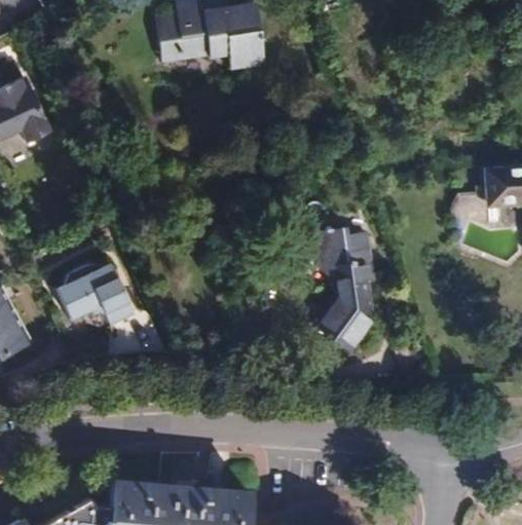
[(230,8),(229,0),(191,0),(177,2),(179,13),(157,16),(164,63),(212,55),(212,59),(232,55),(234,70),(268,65),(259,4),(230,8)]
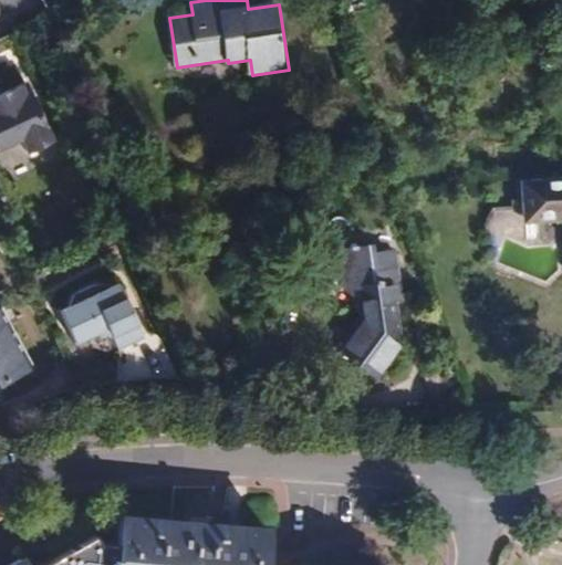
[(27,77),(0,90),(0,144),(22,135),(28,148),(53,136),(27,77)]
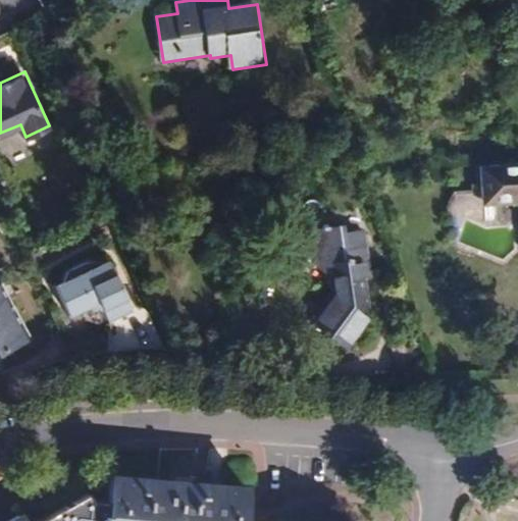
[(517,166),(478,168),(479,201),(517,199),(517,166)]
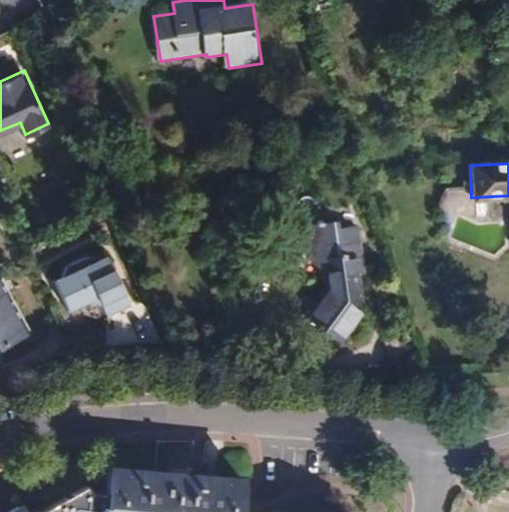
[(367,273),(360,227),(341,231),(339,223),(306,228),(311,259),(329,272),(331,289),(310,319),(346,345),(368,316),(360,274),(367,273)]
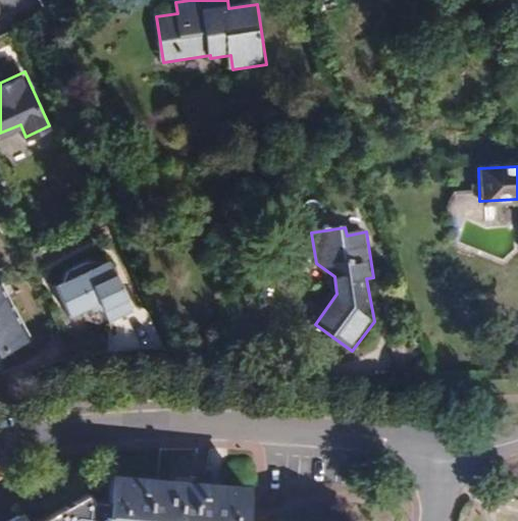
[(140,323),(113,261),(56,284),(84,348),(140,323)]
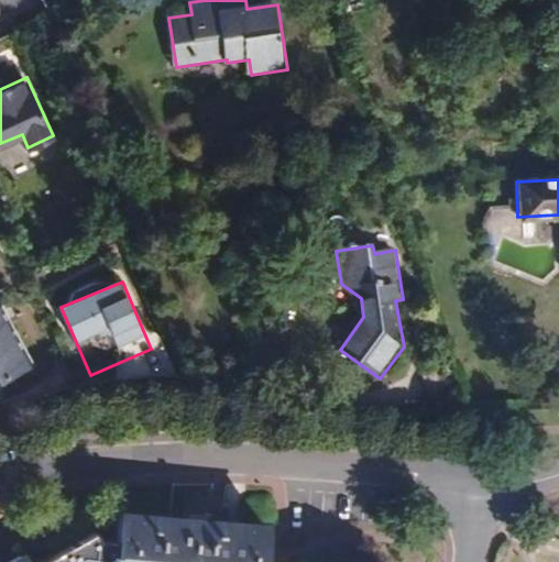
[(0,386),(36,366),(3,308),(0,309),(0,386)]
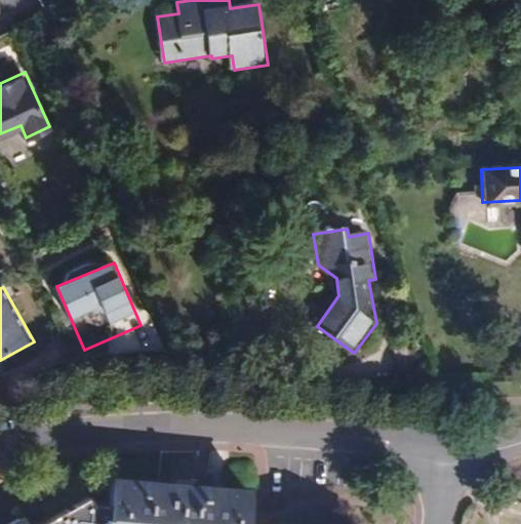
[(248,523),(251,492),(113,481),(112,506),(96,505),(91,497),(44,523),(24,523),(22,519),(11,523),(248,523)]
